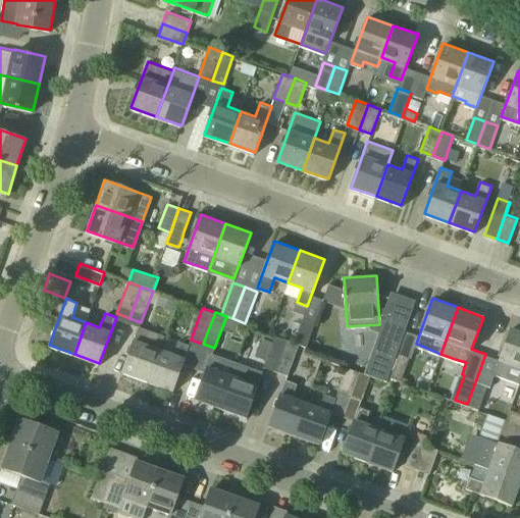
[(295,341),(300,343),(307,346),(315,321),(304,317),(295,341)]
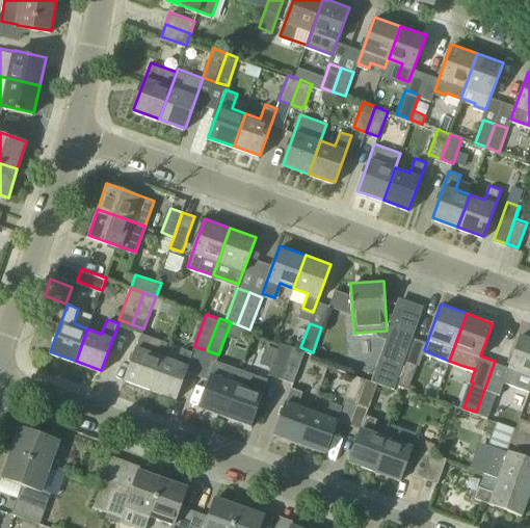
[(386,359),(403,365),(405,358),(414,336),(396,330),(386,359)]
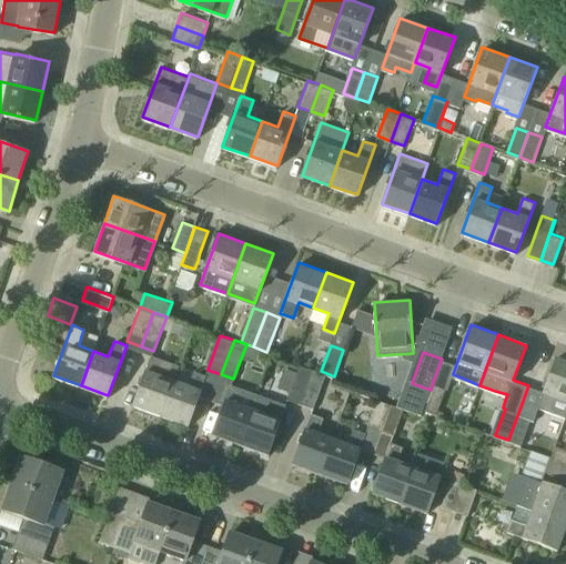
[(161,415),(174,380),(173,380),(179,364),(152,354),(133,404),(161,415)]
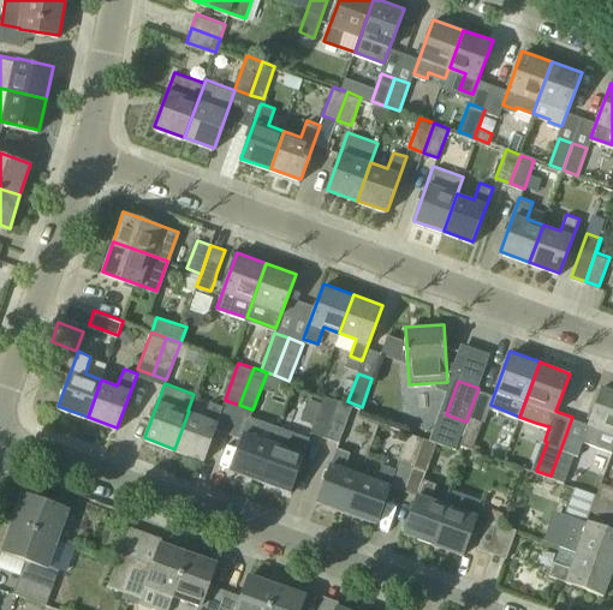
[(612,388),(602,386),(589,423),(583,440),(612,450),(612,388)]
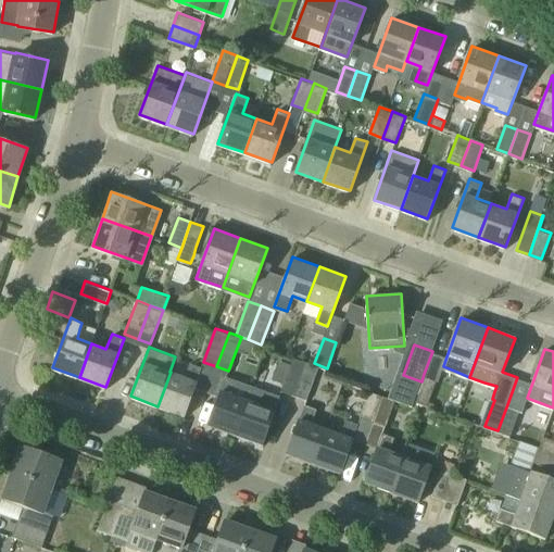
[(280,390),(294,396),(307,361),(293,355),(280,390)]
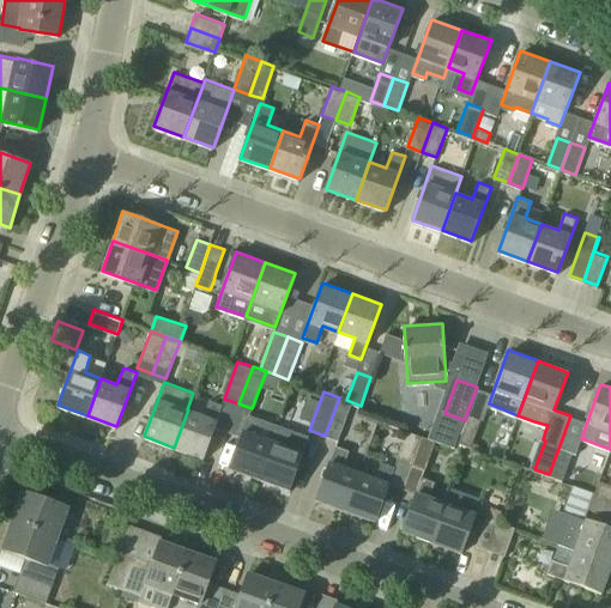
[(352,402),(346,400),(339,397),(325,436),(338,441),(352,402)]
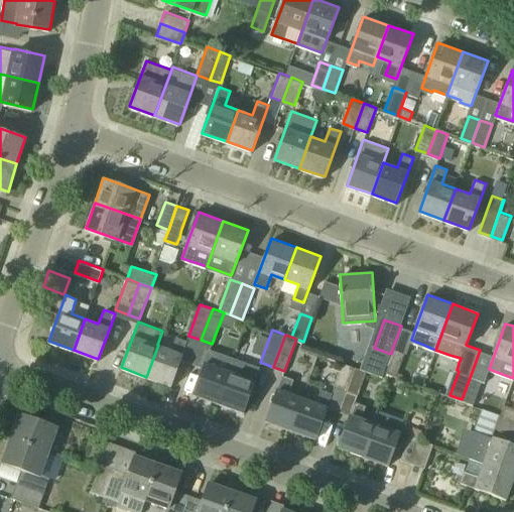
[(158,345),(146,377),(171,385),(187,340),(176,336),(171,350),(158,345)]
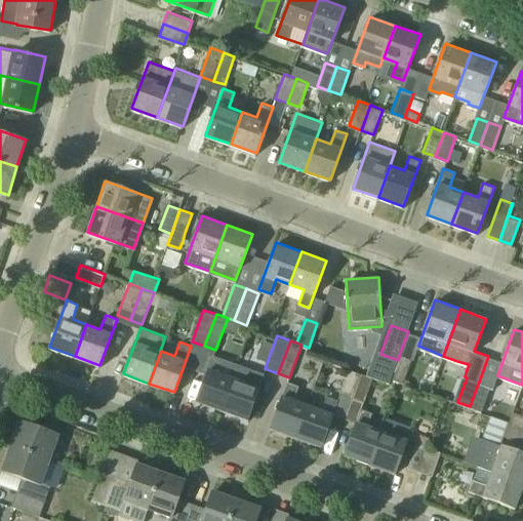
[(400,353),(398,360),(392,377),(404,383),(412,358),(400,353)]
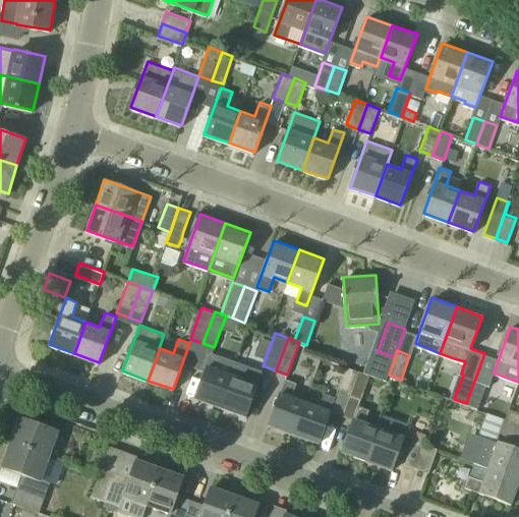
[(195,398),(221,407),(232,376),(219,370),(224,355),(213,351),(195,398)]
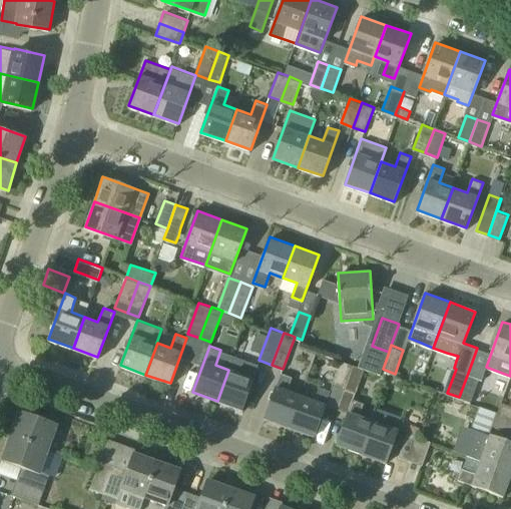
[(259,364),(247,360),(233,355),(228,370),(217,401),(242,410),(259,364)]
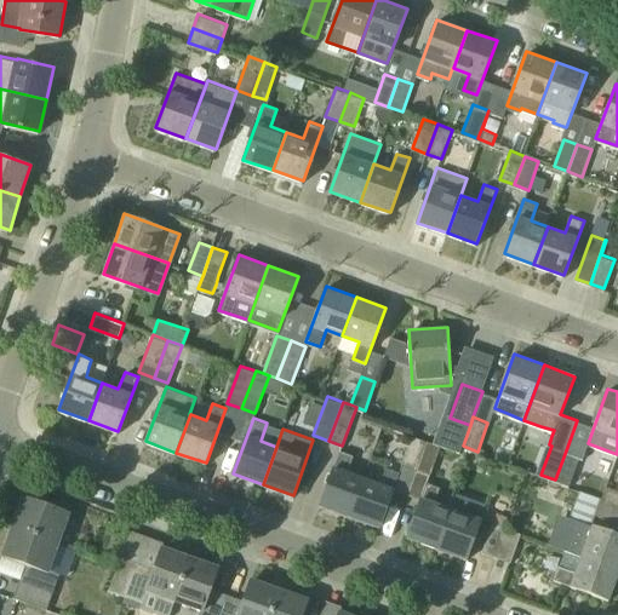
[(427,440),(412,435),(402,463),(416,467),(427,440)]
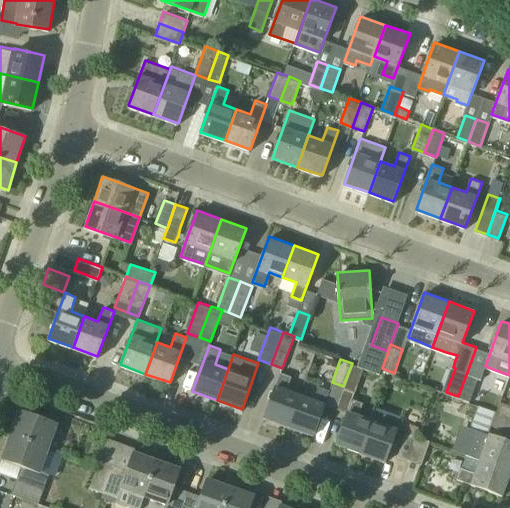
[(352,363),(343,386),(356,391),(364,367),(352,363)]
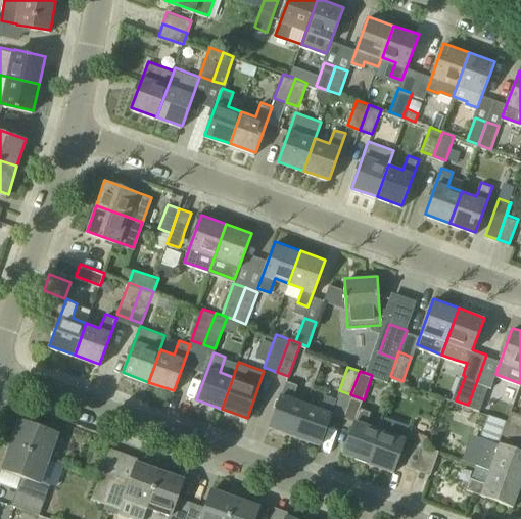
[(295,435),(306,404),(291,397),(297,383),(287,379),(270,426),(295,435)]
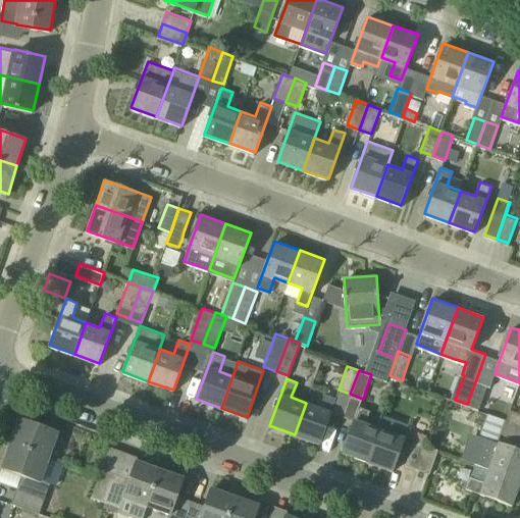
[(476,379),(467,404),(479,409),(488,384),(476,379)]
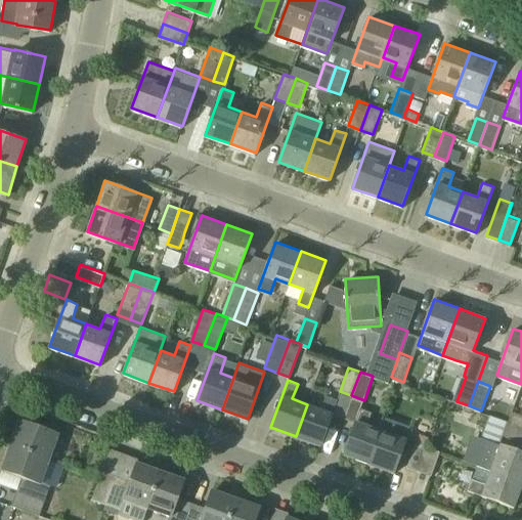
[(307,404),(296,436),(320,445),(338,398),(325,394),(320,408),(307,404)]
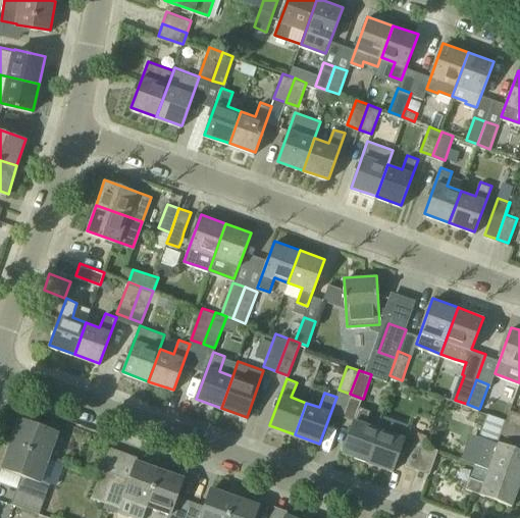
[(379,429),(365,424),(370,409),(360,405),(343,452),(368,461),(379,429)]
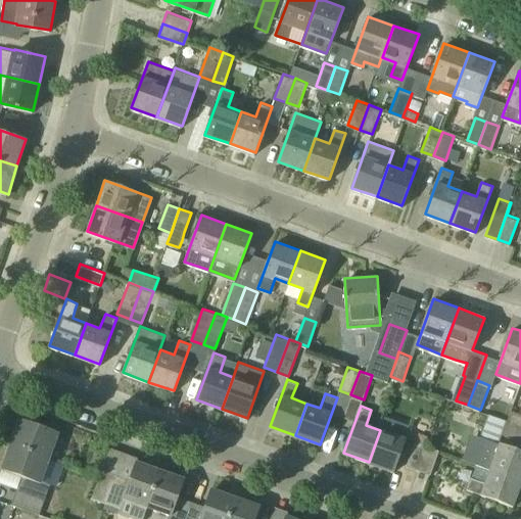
[(520,412),(516,411),(511,410),(507,421),(520,425),(520,412)]
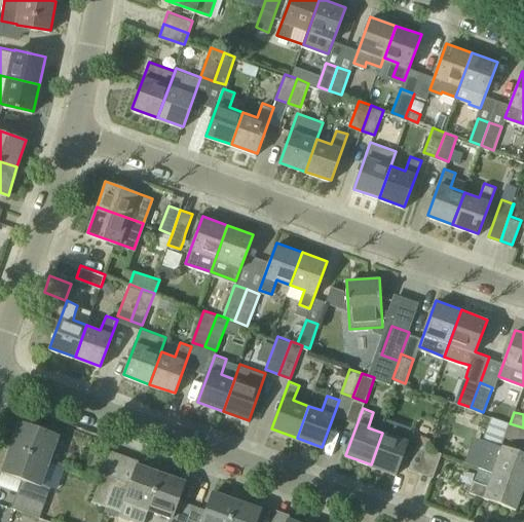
[(382,433),(371,464),(396,474),(413,426),(387,417),(382,433)]
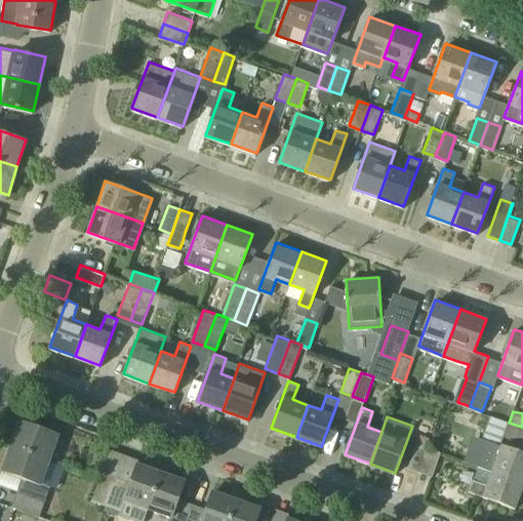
[(19,419),(10,445),(49,458),(58,434),(19,419)]
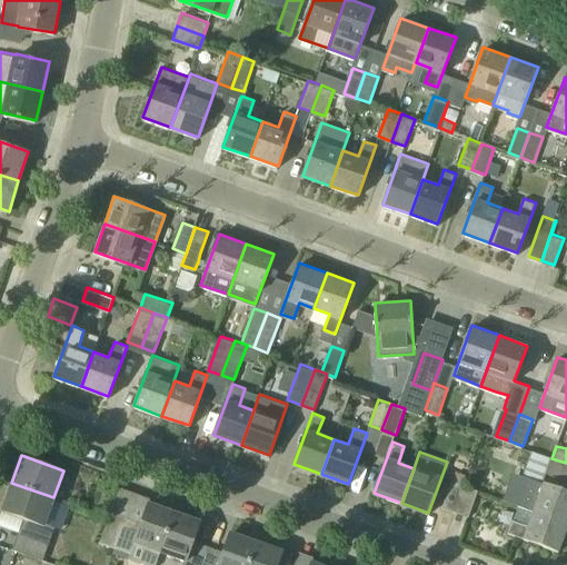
[(566,463),(551,458),(547,471),(566,477),(566,463)]
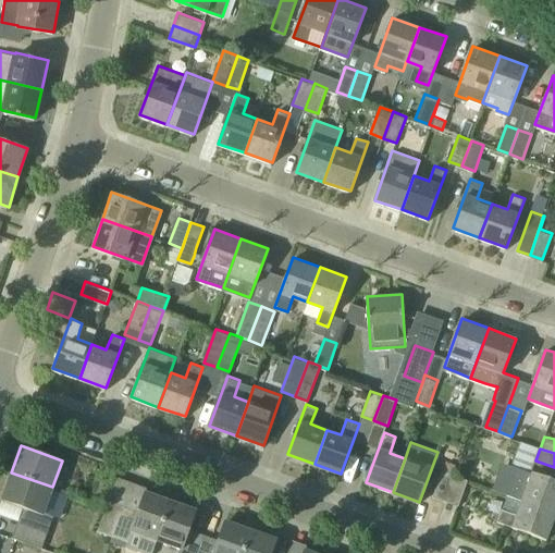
[(554,479),(531,471),(530,471),(518,467),(514,480),(508,495),(523,501),(523,500),(554,511),(554,479)]
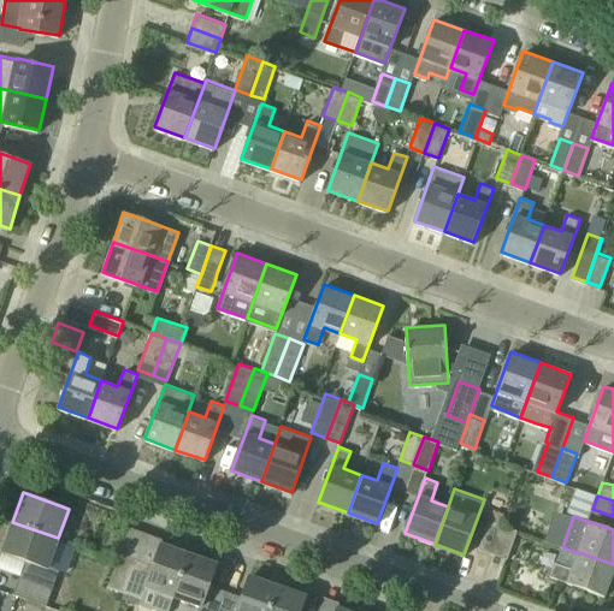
[(494,552),(503,523),(490,518),(479,547),(494,552)]
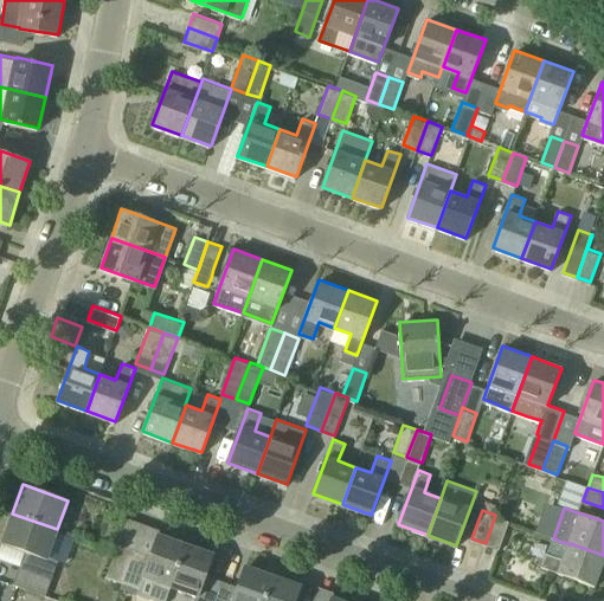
[(19,566),(52,577),(58,560),(62,560),(71,534),(57,529),(12,514),(2,541),(25,549),(19,566)]
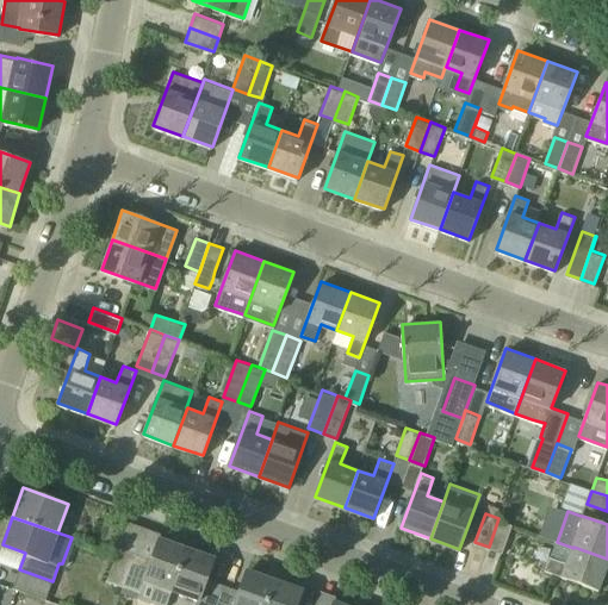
[(498,518),(489,547),(502,553),(513,523),(498,518)]
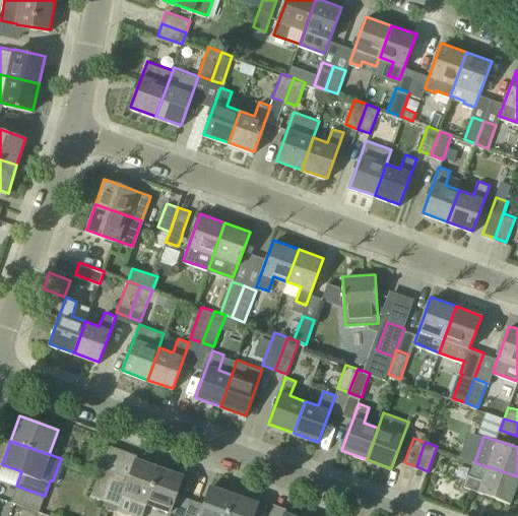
[(141,515),(146,503),(147,504),(160,466),(136,458),(130,475),(116,470),(106,499),(120,505),(118,509),(137,515),(141,515)]
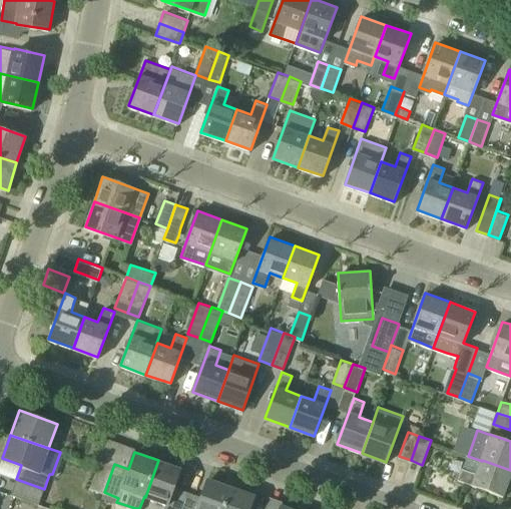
[(90,487),(104,492),(114,464),(100,459),(90,487)]
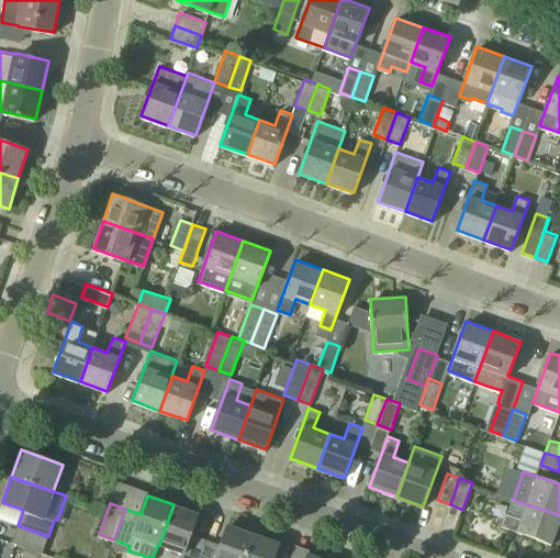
[(180,557),(199,557),(206,538),(191,533),(198,513),(174,504),(159,545),(182,554),(180,557)]
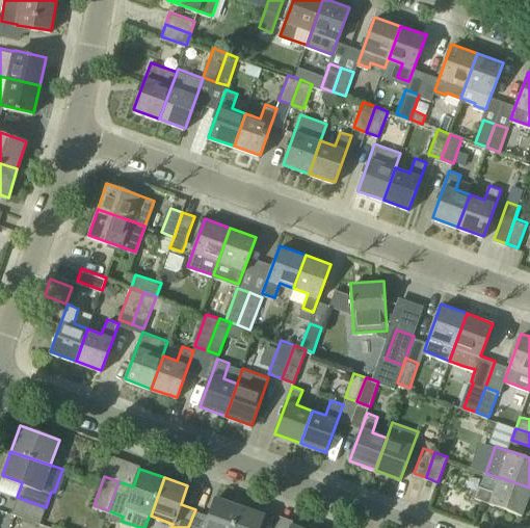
[(523,513),(529,495),(529,487),(500,477),(500,478),(495,492),(481,486),(477,498),(523,513)]
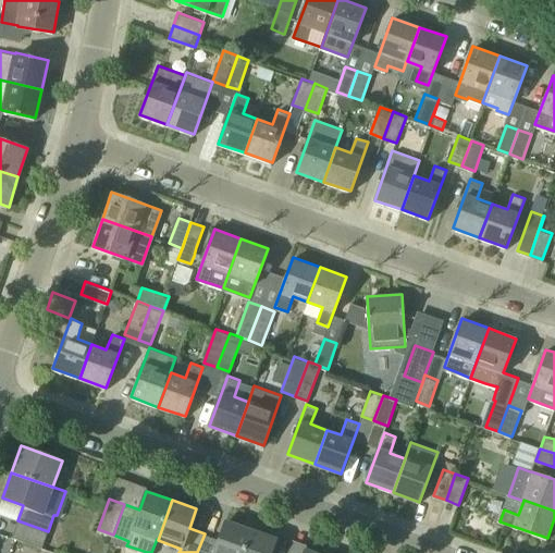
[(219,539),(205,533),(197,552),(242,552),(251,529),(226,519),(219,539)]
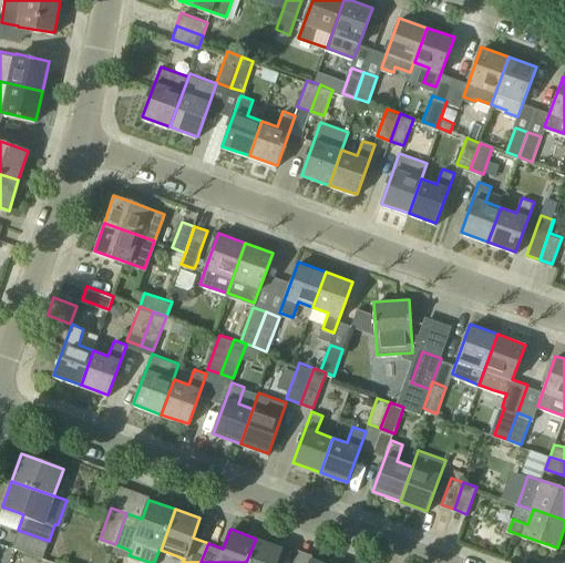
[(43,556),(49,541),(18,530),(12,545),(43,556)]
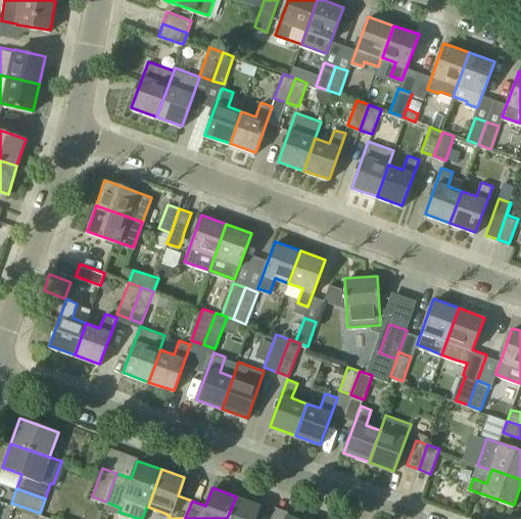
[(253,518),(259,505),(236,497),(227,518),(253,518)]
